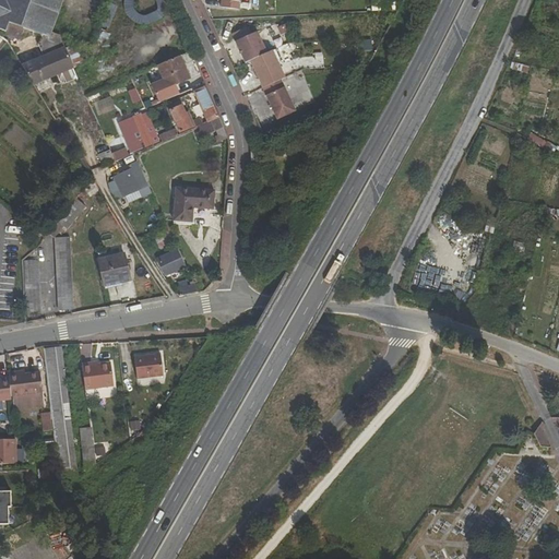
[(0,0),(0,30),(6,32),(9,23),(21,28),(31,0),(0,0)]
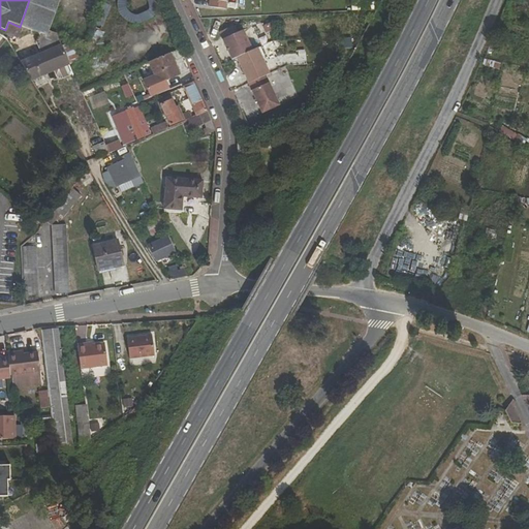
[(29,0),(20,27),(22,27),(39,33),(47,35),(49,31),(59,0),(29,0)]
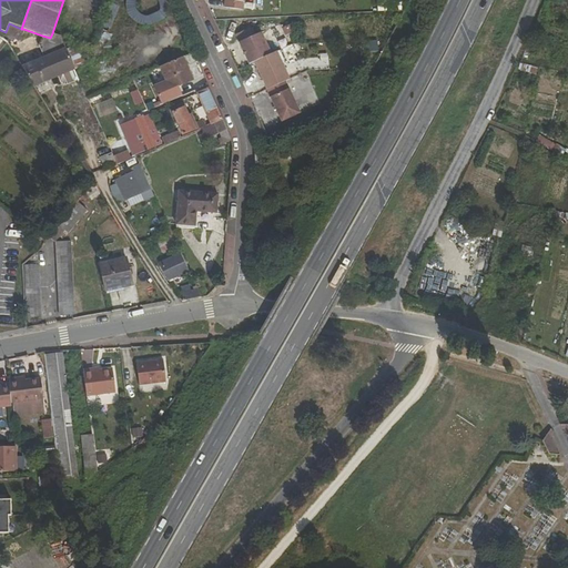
[(224,9),(243,11),(244,0),(221,0),(225,1),(224,9)]
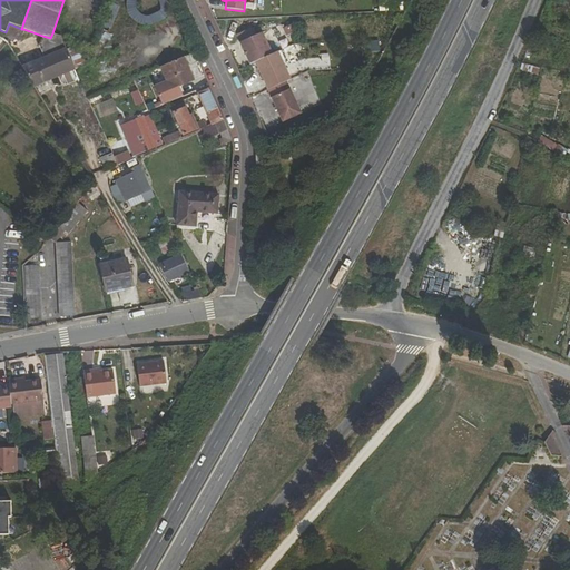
[(110,29),(118,7),(107,2),(99,26),(110,29)]
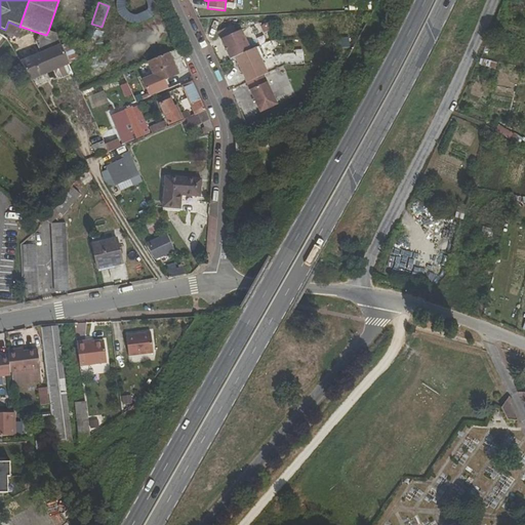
[(4,34),(17,39),(22,27),(19,27),(8,22),(5,30),(4,34)]
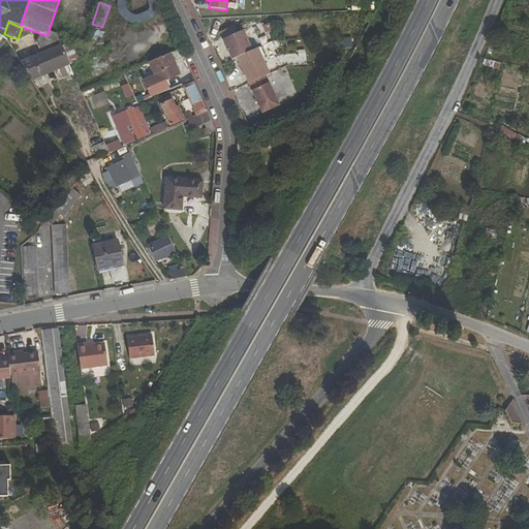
[(237,58),(252,51),(243,30),(222,39),(231,60),(237,58)]
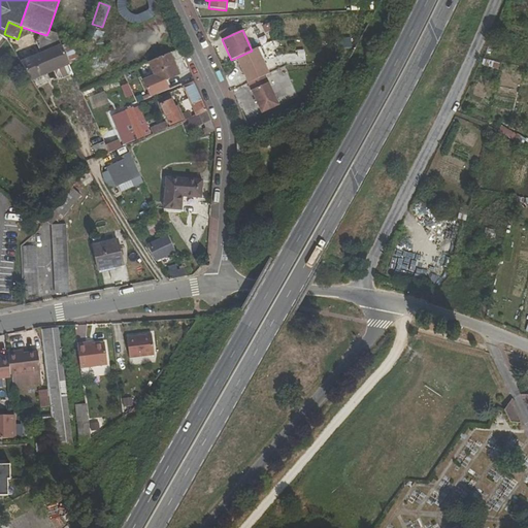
[(69,64),(57,34),(48,31),(46,35),(39,33),(36,42),(41,55),(21,63),(31,80),(69,64)]
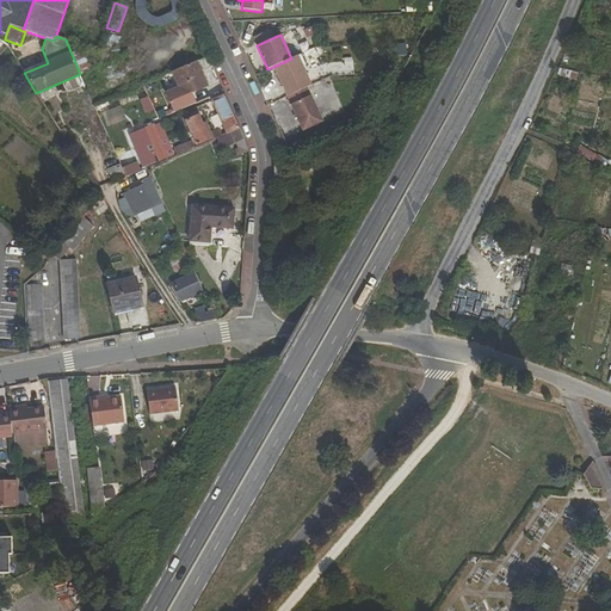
[(291,59),(273,67),(288,97),(308,88),(312,87),(297,55),(291,59)]
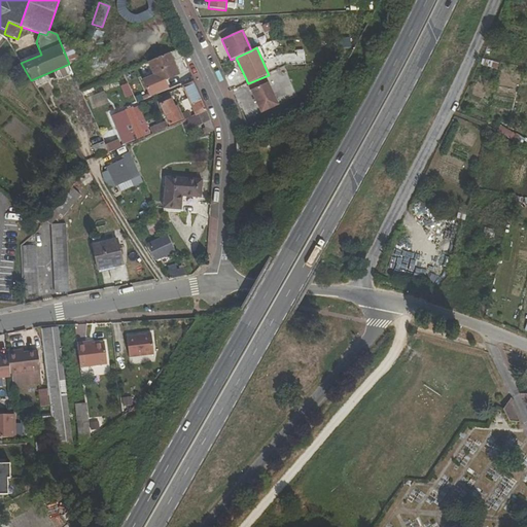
[(157,83),(178,74),(169,54),(148,62),(157,83)]
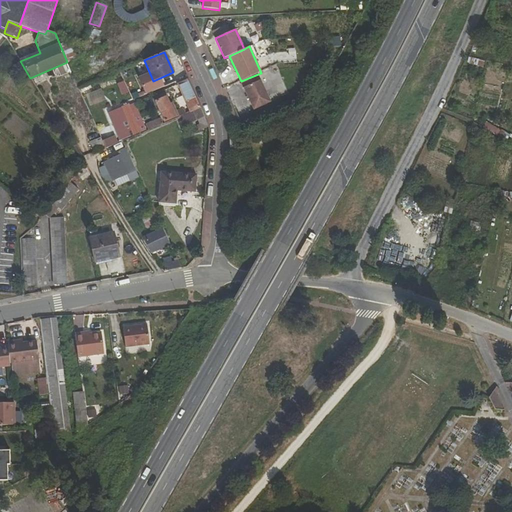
[(258,74),(241,81),(254,110),(270,102),(258,74)]
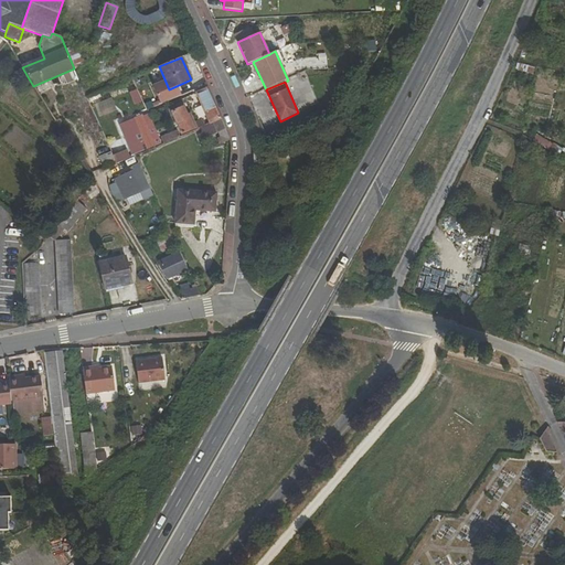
[(220,119),(206,87),(195,93),(209,124),(212,123),(220,119)]
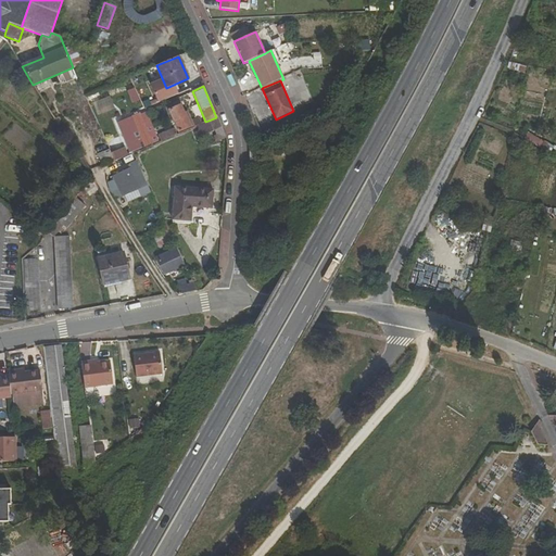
[(98,116),(115,109),(110,97),(92,103),(98,116)]
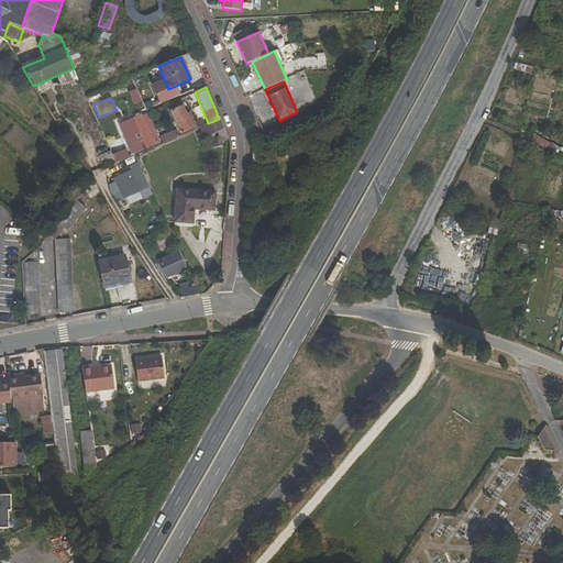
[(180,135),(194,130),(184,107),(169,113),(180,135)]
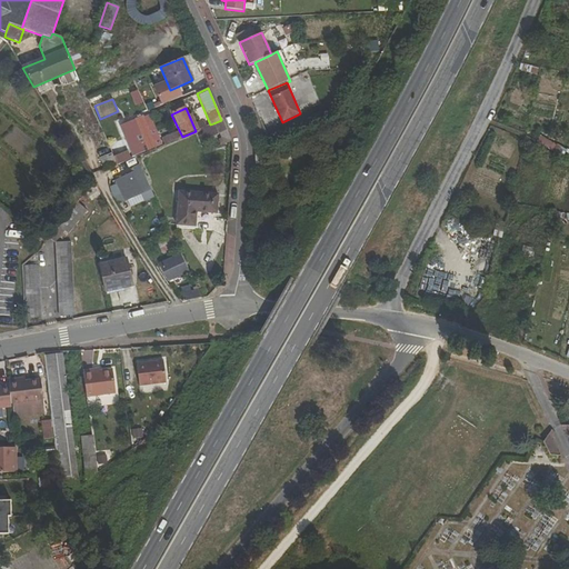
[(143,116),(135,120),(148,152),(157,148),(143,116)]
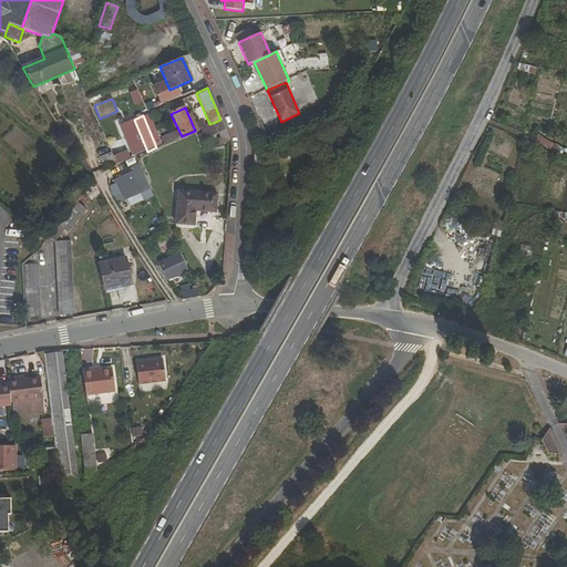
[(225,130),(220,120),(213,123),(217,133),(225,130)]
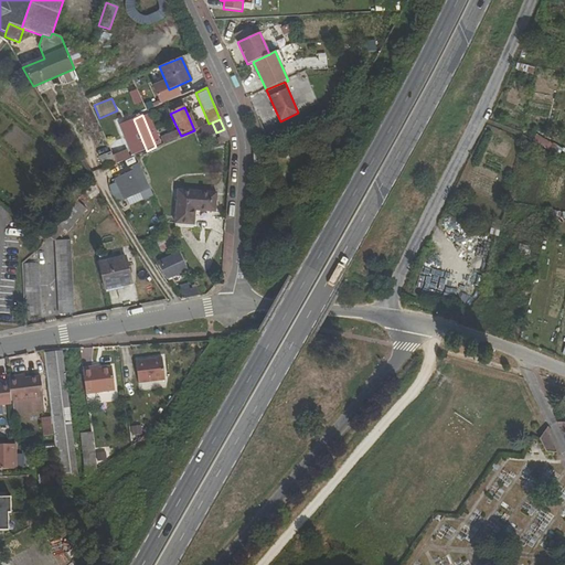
[(209,124),(200,128),(201,132),(196,135),(199,140),(216,132),(212,123),(209,124)]
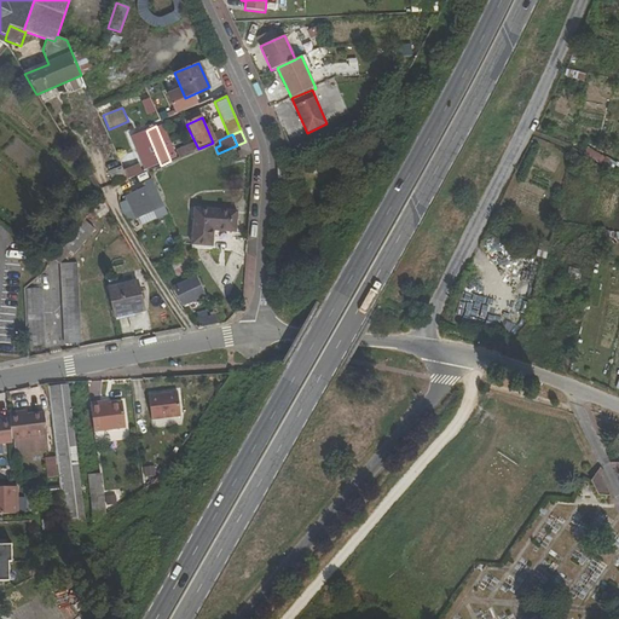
[(246,142),(237,145),(239,151),(237,152),(241,158),(250,154),(246,142)]
